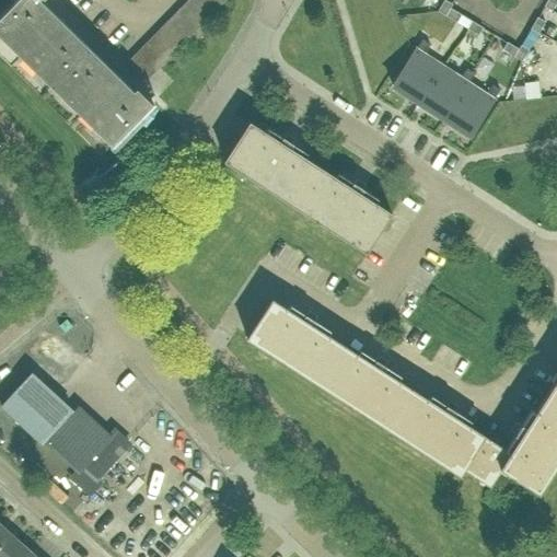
[(19,0),(18,2),(0,20),(0,37),(113,147),(154,104),(46,0),(19,0)]
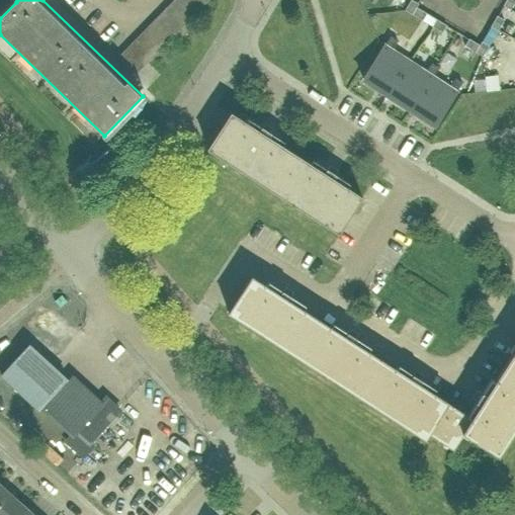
[(191,23),(202,12),(189,0),(178,0),(173,5),(191,23)]
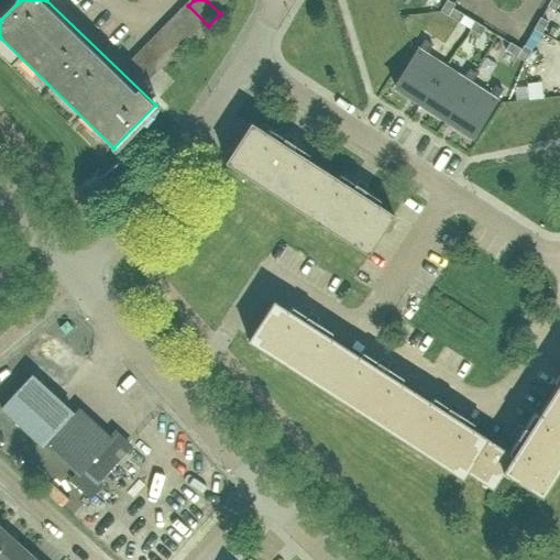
[(206,0),(220,13),(231,1),(229,0),(206,0)]
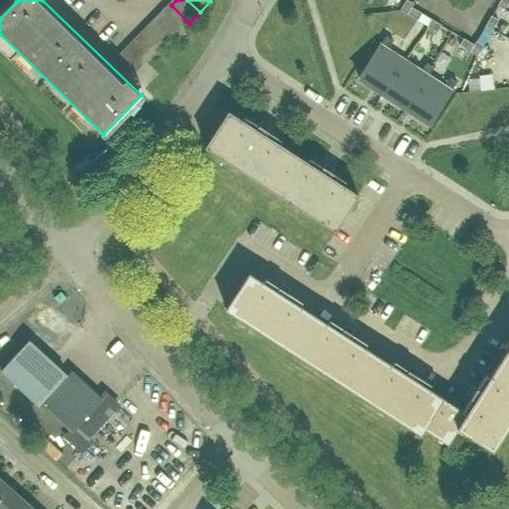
[(346,0),(367,18),(380,3),(376,0),(346,0)]
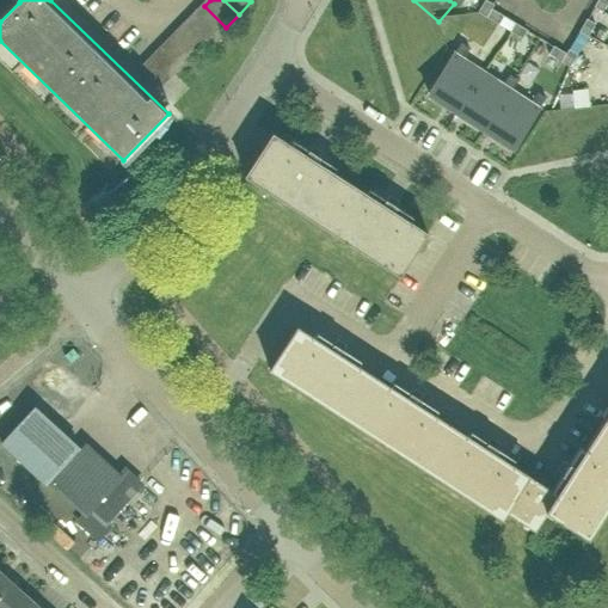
[(607,0),(602,0),(597,10),(606,14),(607,12),(607,0)]
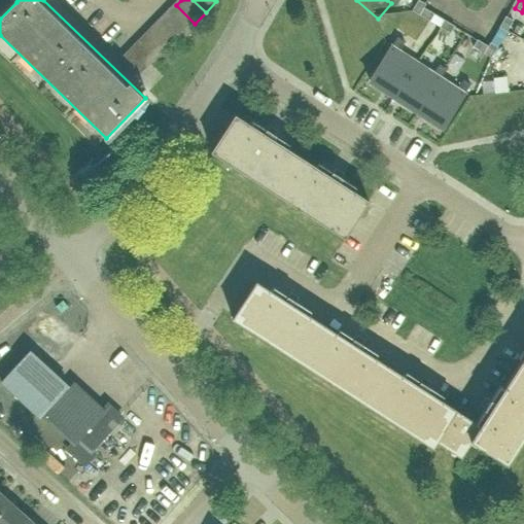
[(428,7),(421,3),(415,13),(422,18),(426,10),(428,7)]
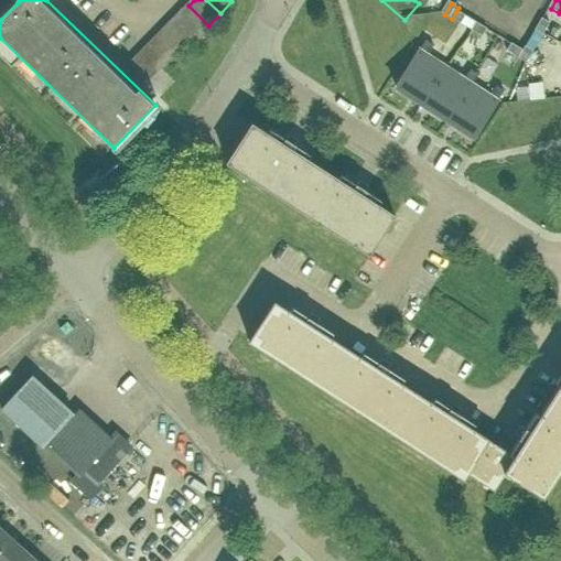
[(197,36),(208,25),(189,6),(177,18),(197,36)]
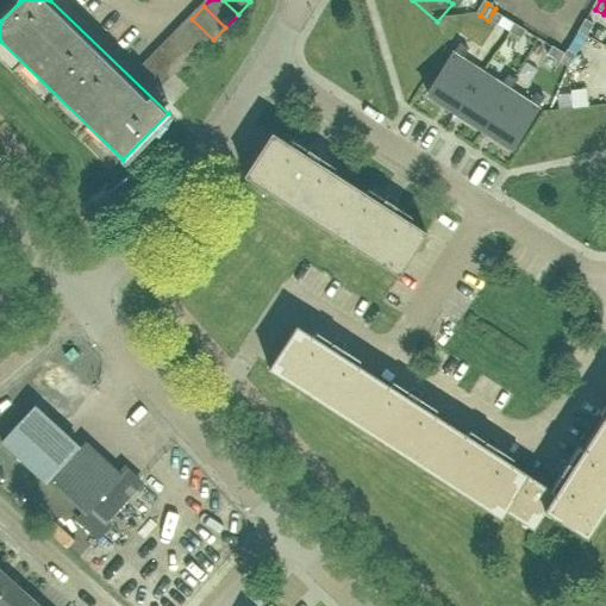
[(505,19),(493,12),(488,20),(500,27),(505,19)]
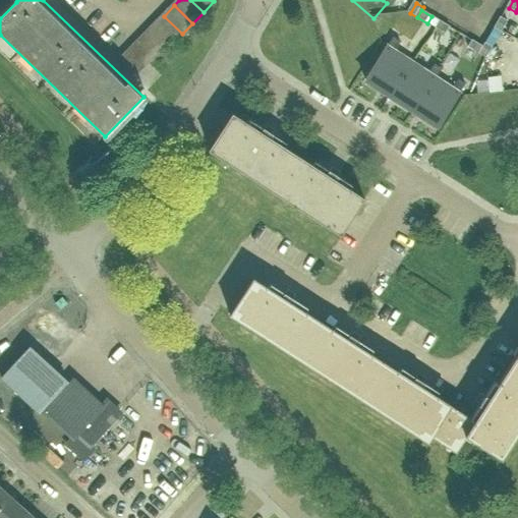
[(182,34),(164,16),(153,27),(171,45),(182,34)]
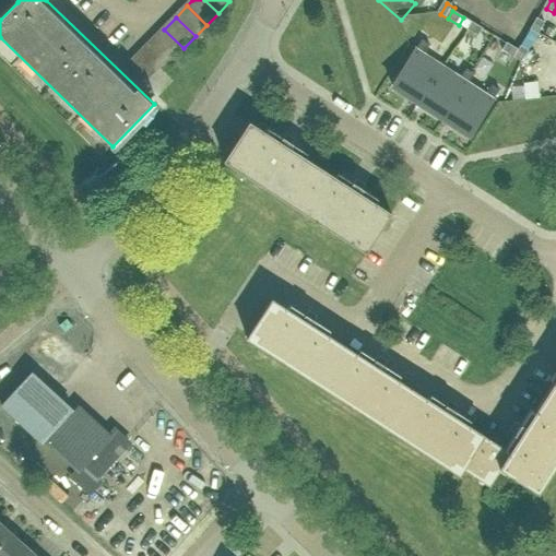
[(547,25),(540,21),(532,32),(540,36),(547,25)]
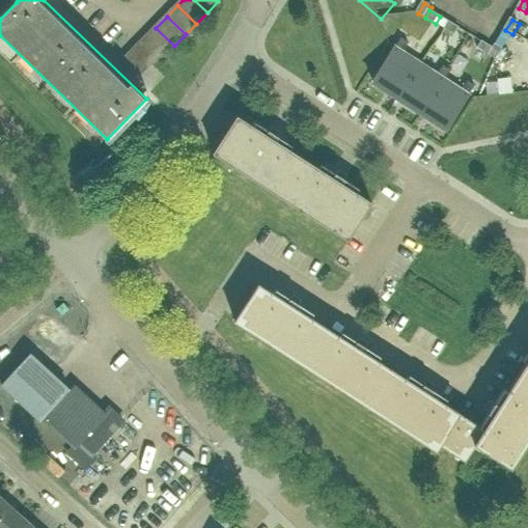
[(461,29),(449,23),(445,30),(456,36),(461,29)]
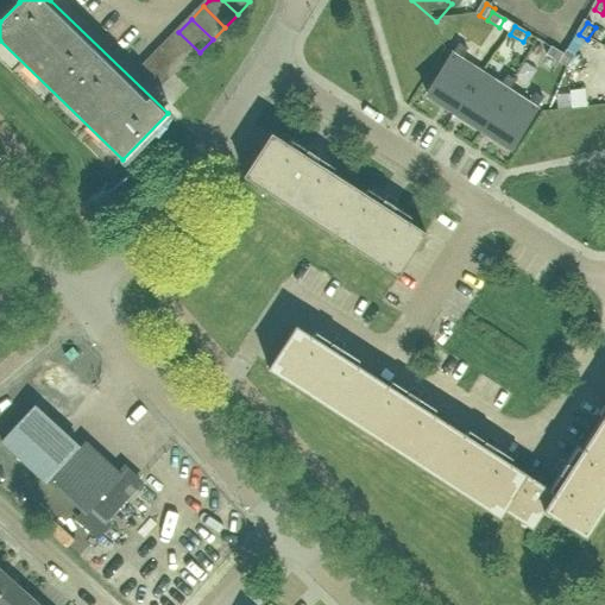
[(166,45),(188,65),(200,52),(178,32),(166,45)]
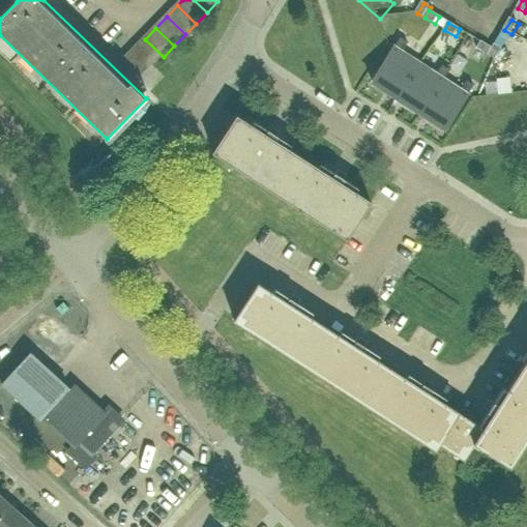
[(152,68),(164,57),(145,39),(134,51),(152,68)]
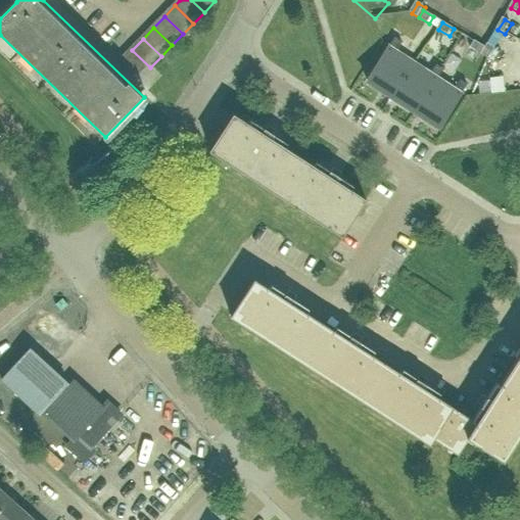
[(369,83),(392,99),(416,63),(398,53),(404,45),(396,40),(369,83)]
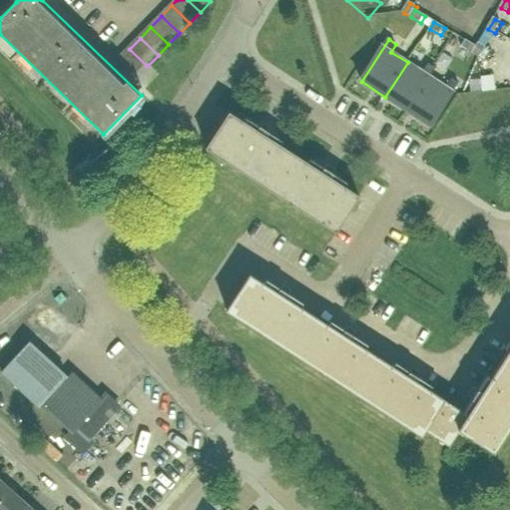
[(477,47),(467,41),(463,48),(473,54),(477,47)]
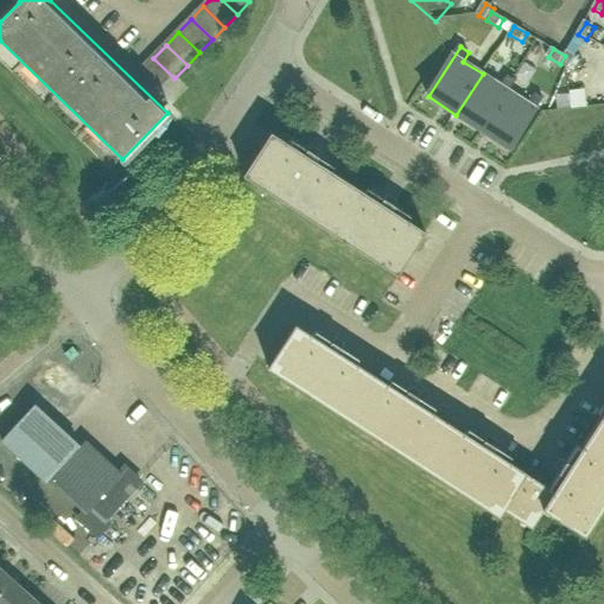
[(576,57),(567,52),(565,56),(560,64),(568,70),(576,57)]
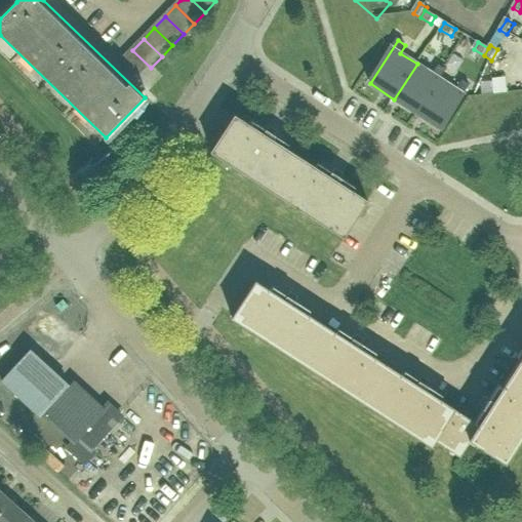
[(132,50),(122,61),(141,79),(151,68),(132,50)]
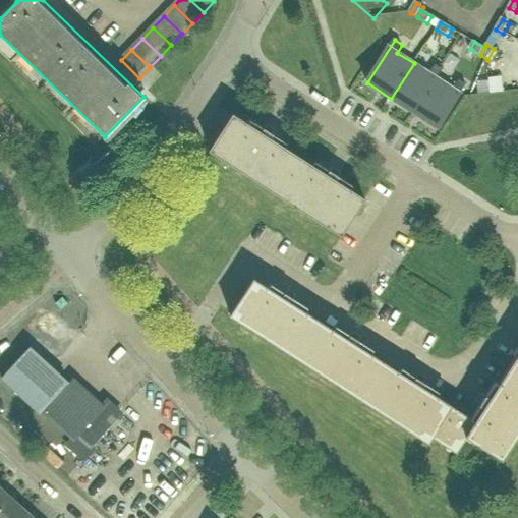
[(391,99),(415,114),(438,78),(439,79),(444,71),(437,66),(430,74),(414,63),(391,99)]
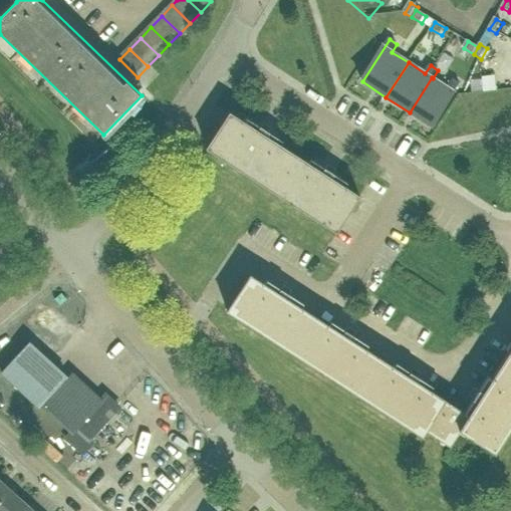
[(410,112),(434,128),(461,85),(454,80),(449,88),(433,78),(432,77),(410,112)]
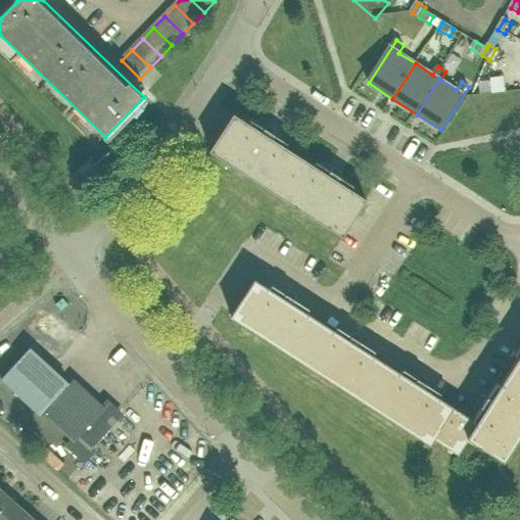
[(506,79),(492,81),(493,95),(507,94),(506,79)]
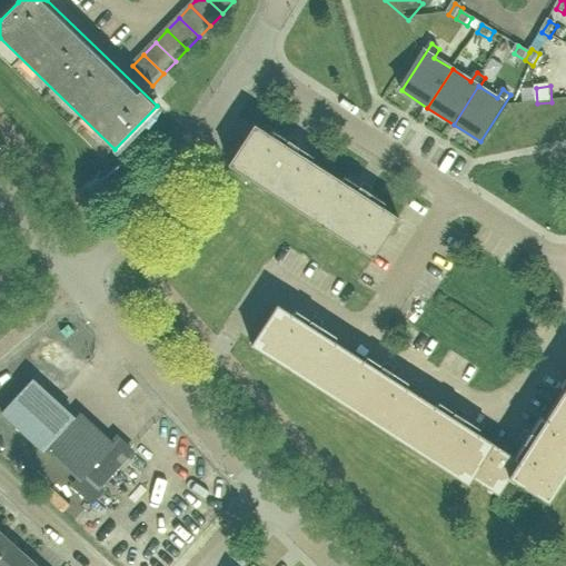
[(565,97),(556,115),(565,119),(565,97)]
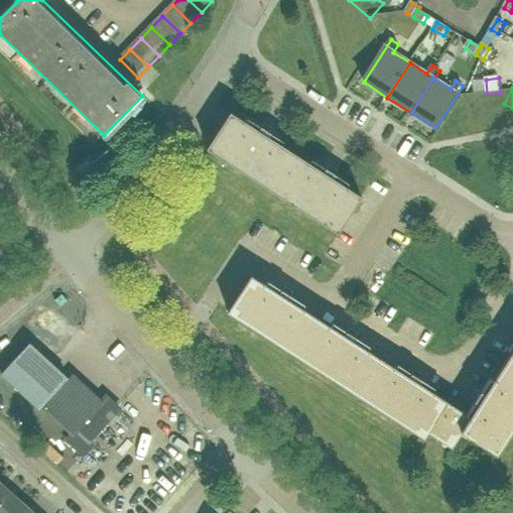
[(259,132),(231,114),(208,150),(339,234),(362,199),(334,180),(337,176),(327,169),(324,173),(269,138),(272,134),(262,128),(259,132)]
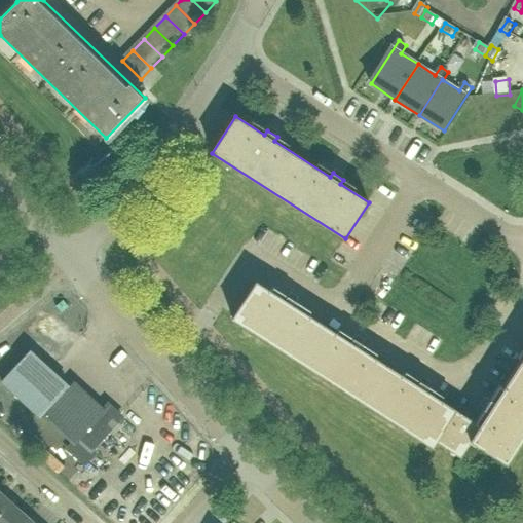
[(257,283),(233,320),(433,447),(437,442),(461,457),(472,442),(481,426),(480,426),(427,393),(430,388),(420,382),(417,386),(361,349),(364,345),(353,339),(350,343),(295,307),(298,303),(288,297),(286,301),(257,283)]
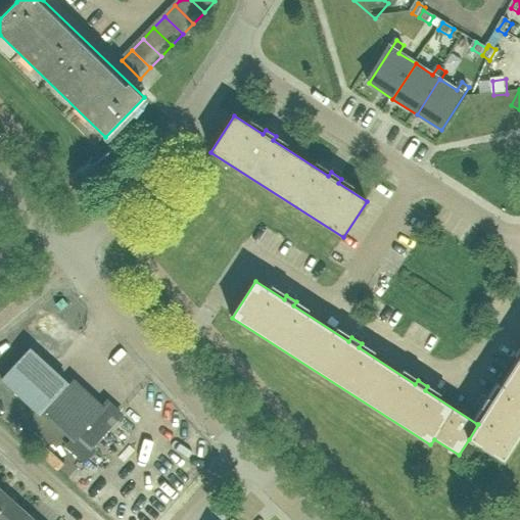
[(478,424),(469,439),(504,462),(519,436),(519,357),(492,400),(488,398),(482,409),(485,411),(477,424),(478,424)]
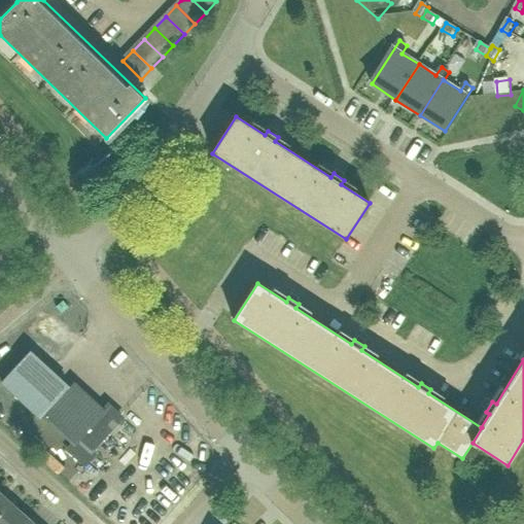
[(60,404),(36,382),(22,397),(75,446),(70,452),(86,467),(96,457),(93,454),(123,420),(109,408),(104,413),(75,387),(60,404)]
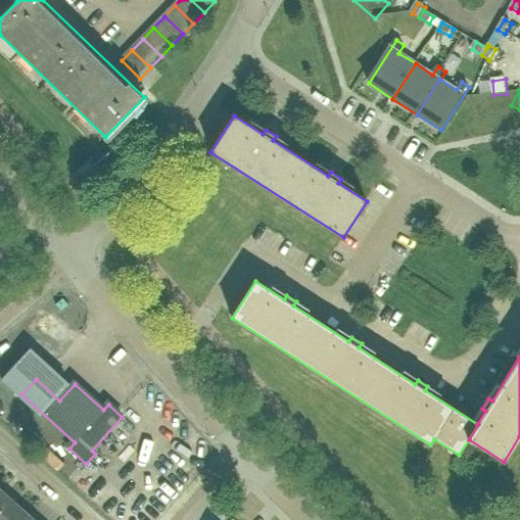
[(0,491),(0,512),(10,501),(0,491)]
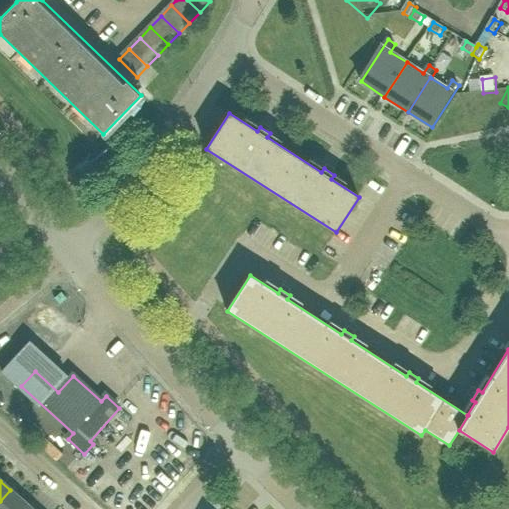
[(27,508),(28,507),(10,490),(0,501),(0,508),(27,508)]
